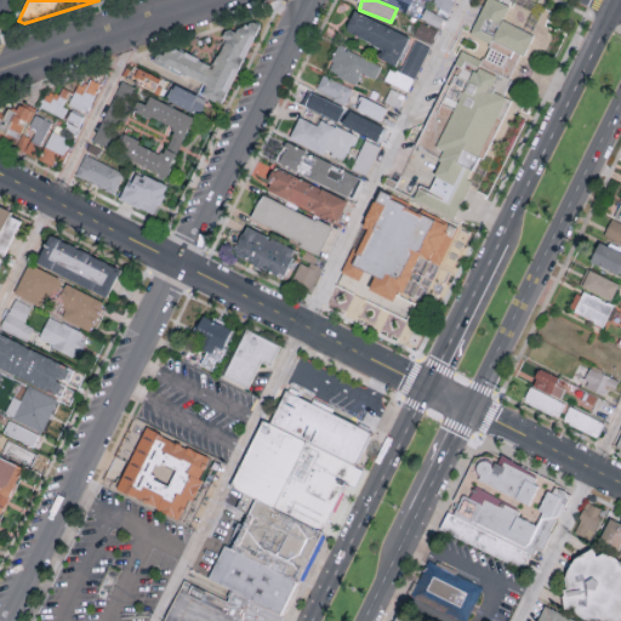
[(410,0),(382,0),(406,10),(410,0)]
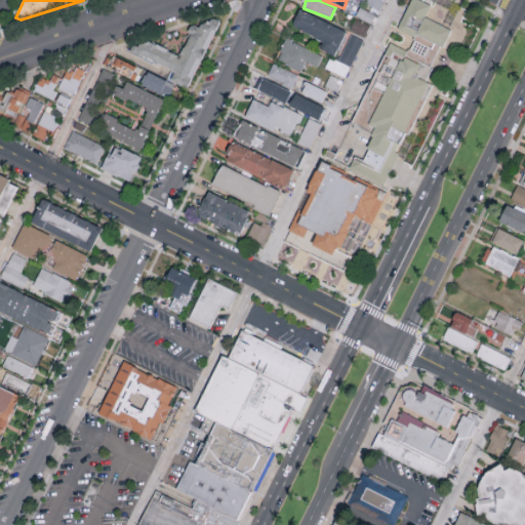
[(411,0),(419,0),(433,6),(427,17),(453,31),(444,48),(440,46),(430,67),(434,69),(428,82),(435,86),(410,135),(406,133),(401,145),(397,153),(400,154),(384,188),(350,170),(356,158),(364,161),(369,151),(367,150),(373,137),(370,135),(371,133),(351,123),(386,55),(391,57),(393,52),(404,57),(409,48),(410,48),(413,43),(411,42),(413,38),(397,30),(411,0)]
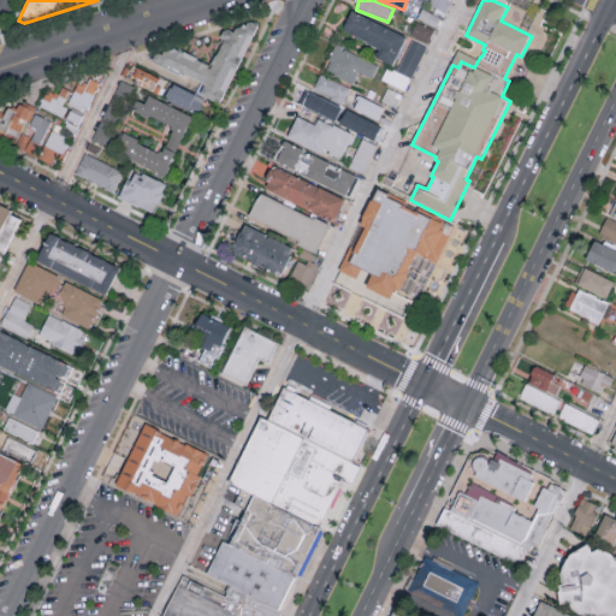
[(430,0),(428,4),(448,11),(451,0),(430,0)]
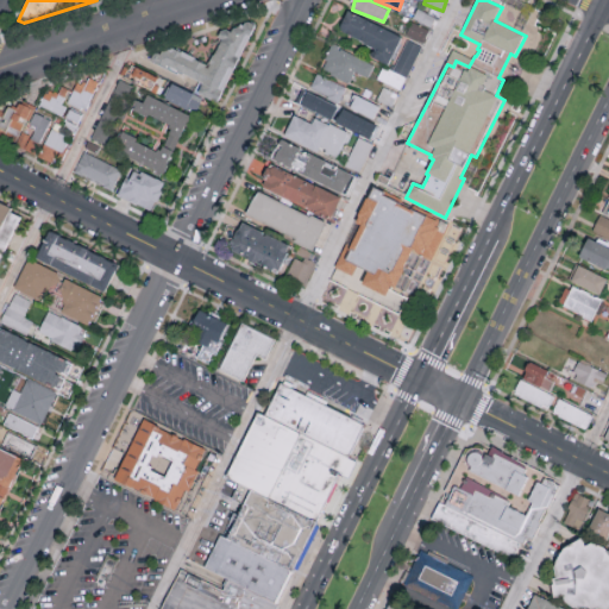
[(388,63),(401,35),(346,10),(337,30),(372,46),(369,55),(388,63)]
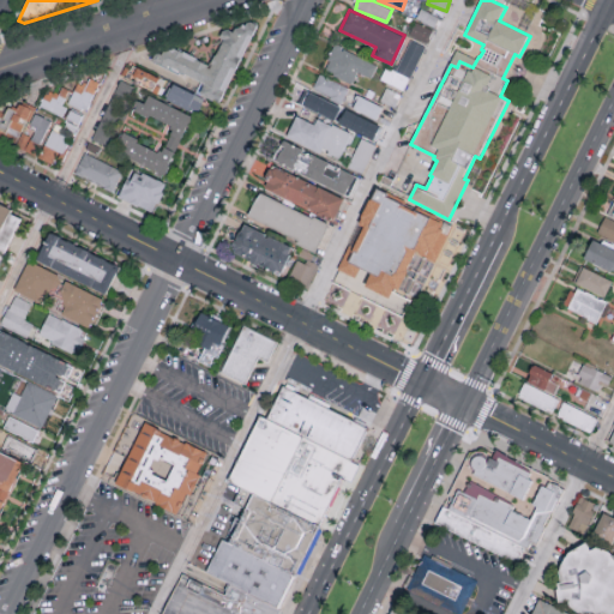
[(433,28),(414,20),(409,35),(427,42),(433,28)]
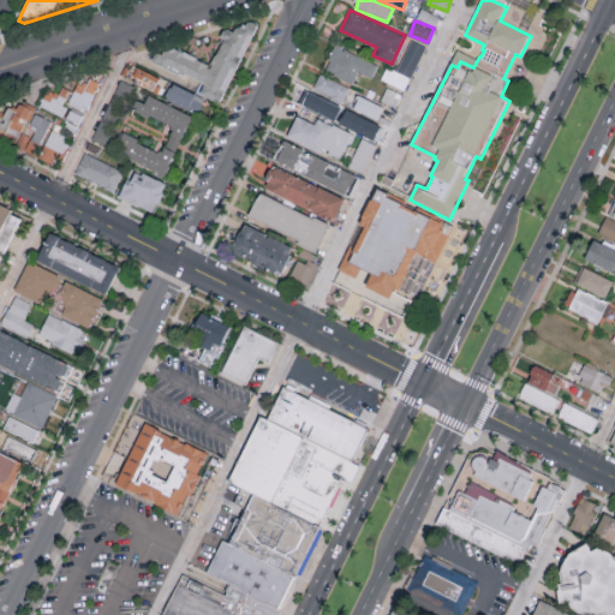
[(260,27),(252,23),(222,33),(220,39),(225,41),(212,67),(174,49),(155,55),(151,61),(202,87),(198,95),(220,106),(260,27)]
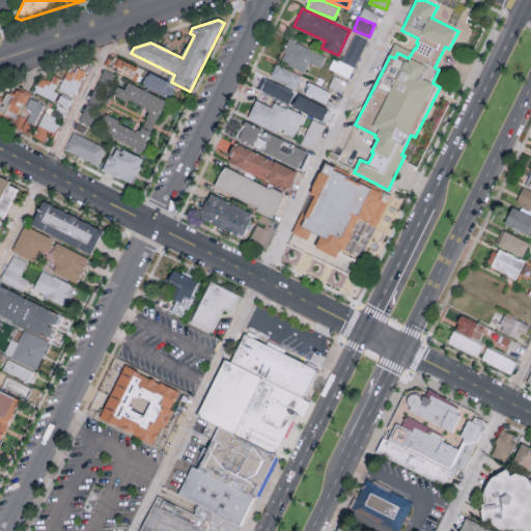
[(366,38),(354,33),(341,61),(333,58),(328,68),(350,78),(366,38)]
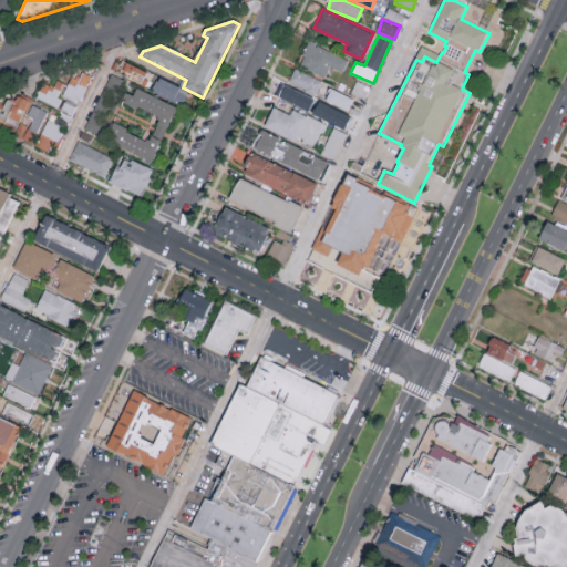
[(348,58),(308,42),(298,65),(325,75),(329,66),(342,72),(348,58)]
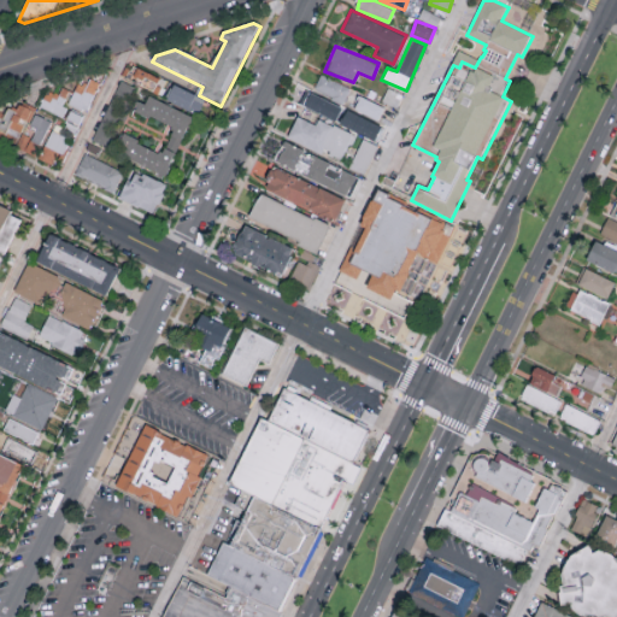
[(125,76),(157,93),(164,81),(131,64),(125,76)]
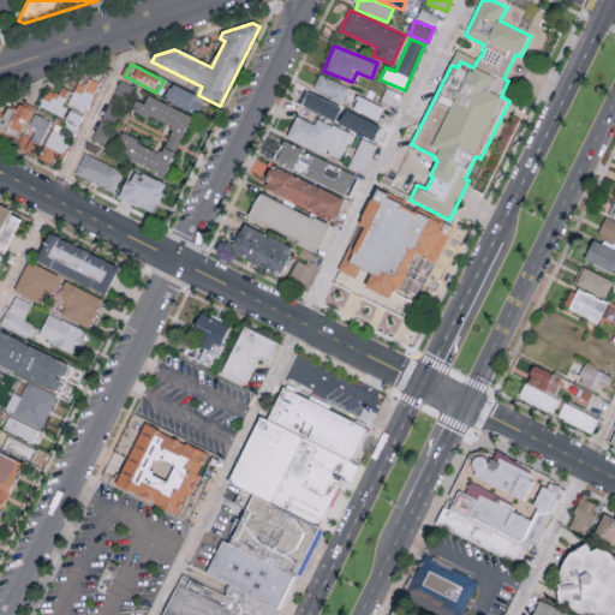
[(348,87),(320,75),(312,89),(342,101),(348,87)]
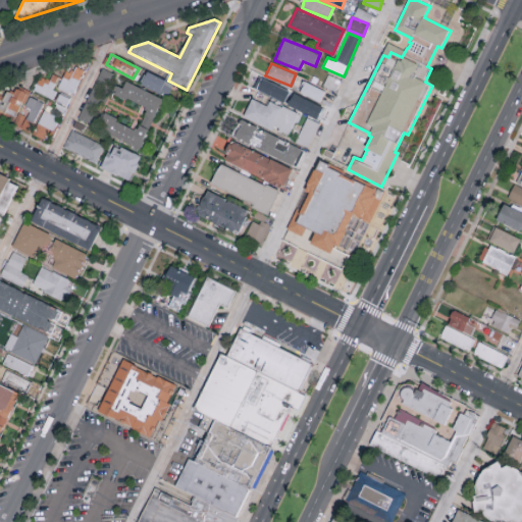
[(84,71),(50,143),(0,118),(0,92),(76,67),(84,71)]
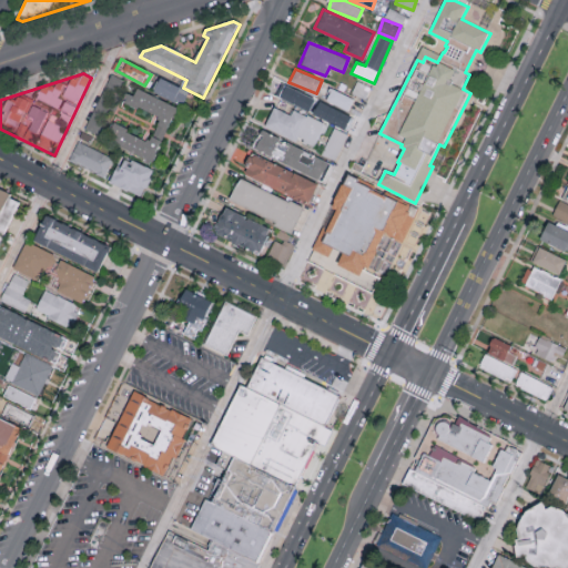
[(124,79),(111,73),(85,128),(99,134),(124,79)]
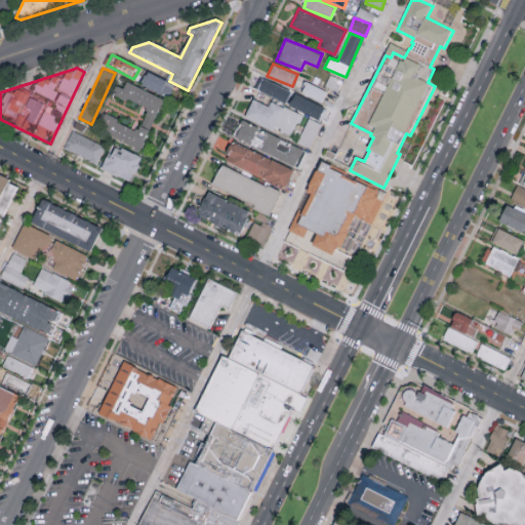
[(139,83),(167,96),(173,84),(146,70),(139,83)]
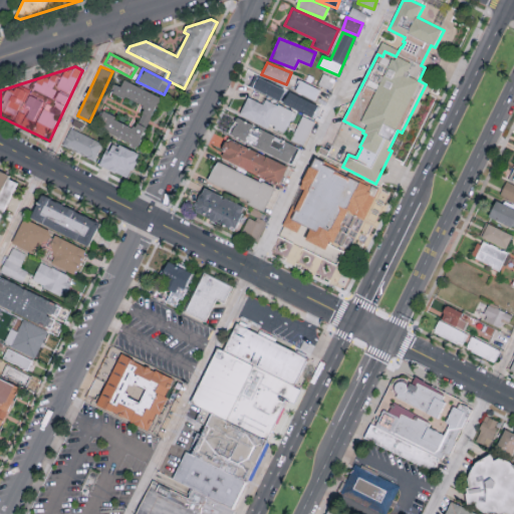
[(278,100),(284,88),(256,75),(251,86),(278,100)]
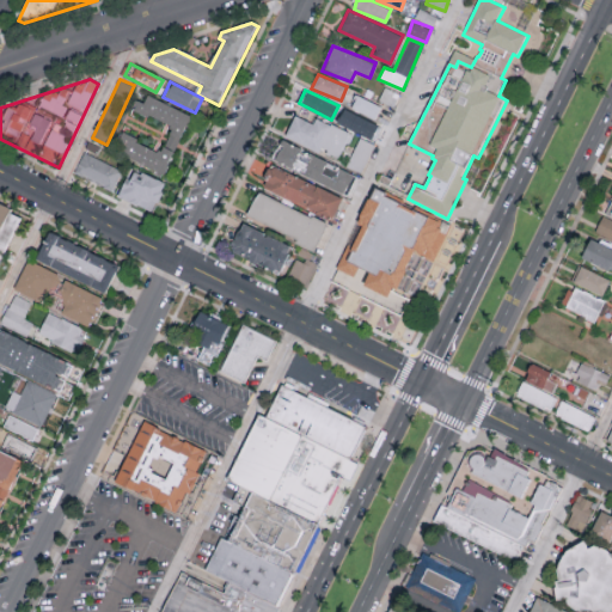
[(190,114),(146,95),(142,102),(135,98),(130,108),(171,126),(161,151),(120,132),(111,150),(164,173),(190,114)]
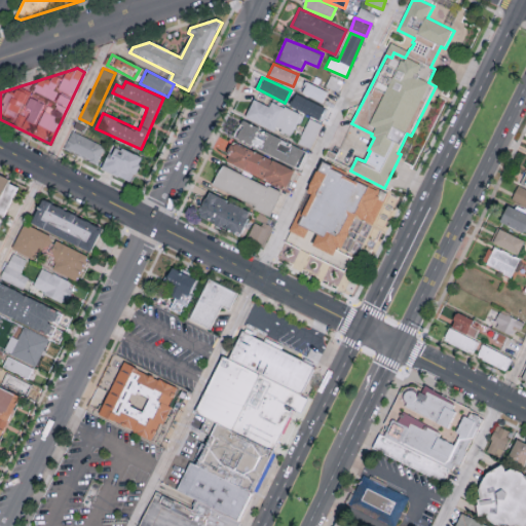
[(301,92),(323,102),(328,90),(306,82),(301,92)]
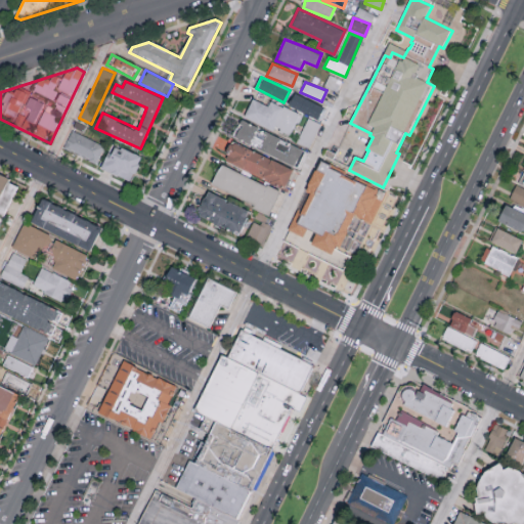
[(289,104),(319,120),(325,107),(294,93),(289,104)]
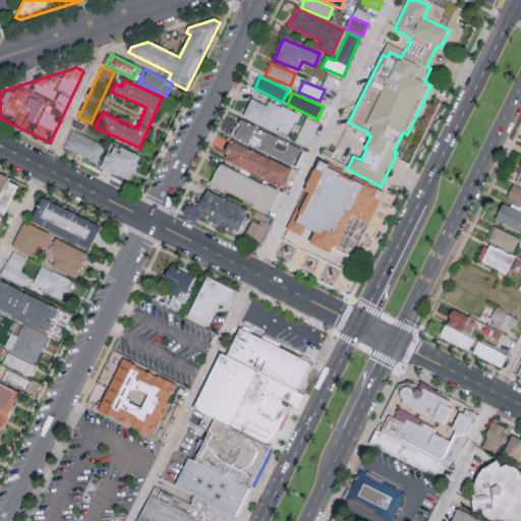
[(288,135),(298,112),(269,100),(267,105),(250,98),(242,116),(288,135)]
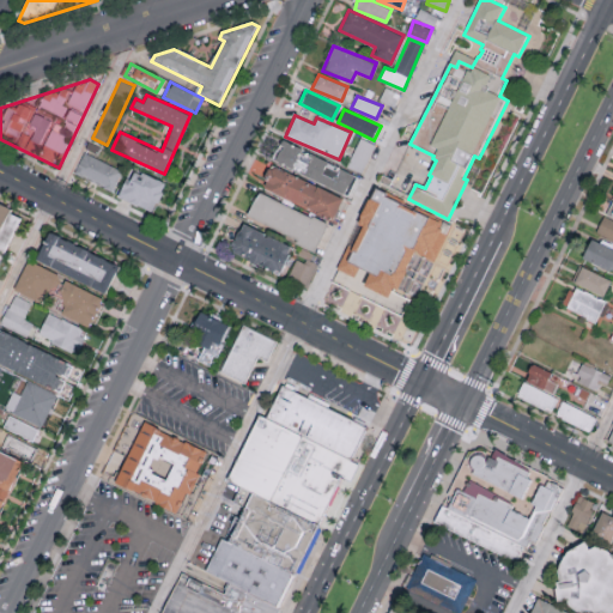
[(363,173),(372,143),(358,138),(347,168),(363,173)]
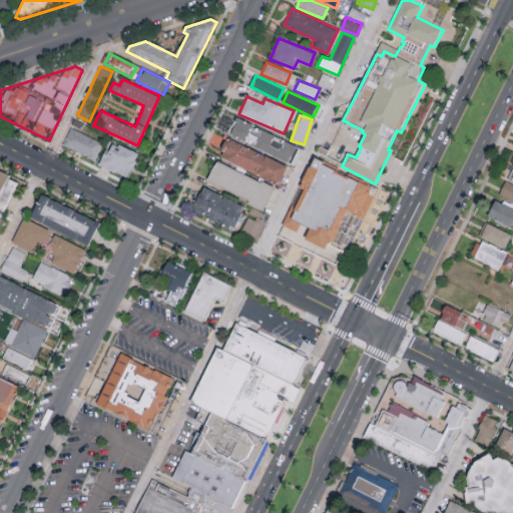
[(299,145),(235,117),(228,134),(291,162),(299,145)]
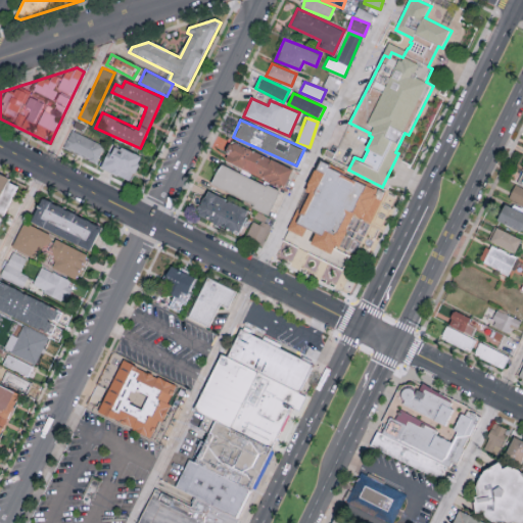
[(63,148),(97,160),(104,143),(70,131),(63,148)]
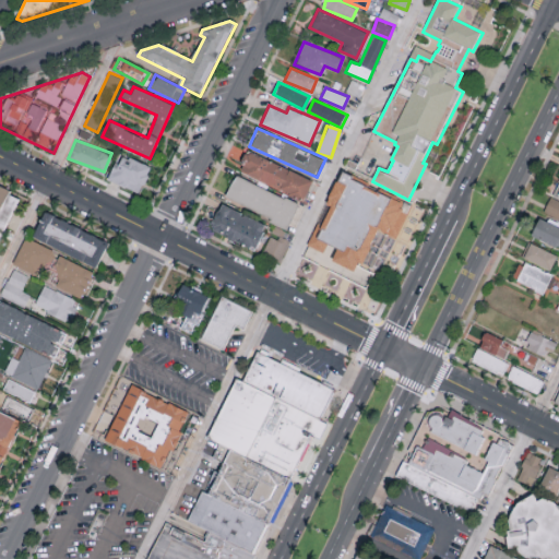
[(305,198),(312,178),(246,152),(237,171),(305,198)]
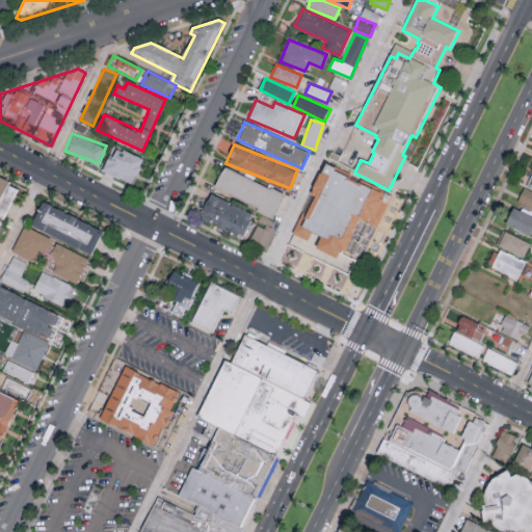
[(113,145),(103,170),(133,184),(143,158),(113,145)]
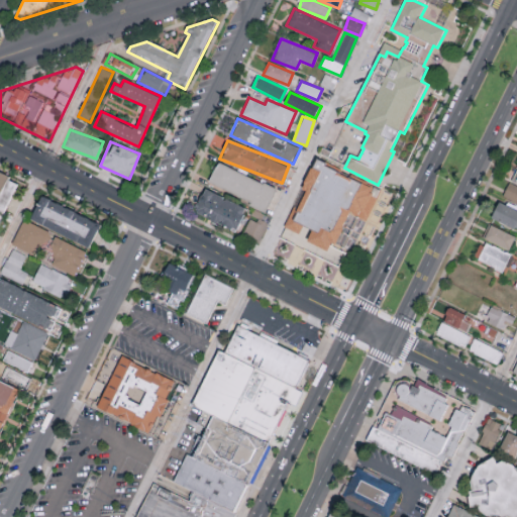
[(318,159),(285,226),(328,248),(332,242),(335,244),(351,213),(366,220),(381,191),(318,159)]
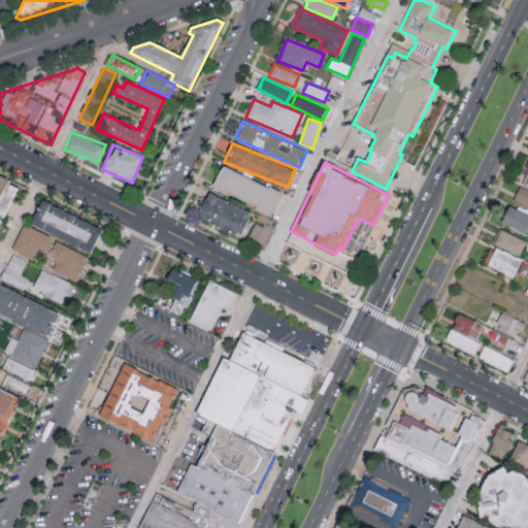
[(222,164),(211,187),(271,215),(282,193),(222,164)]
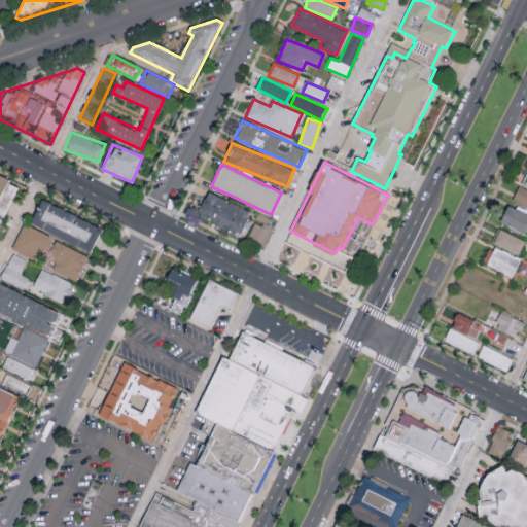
[(0,225),(19,189),(0,179),(0,225)]
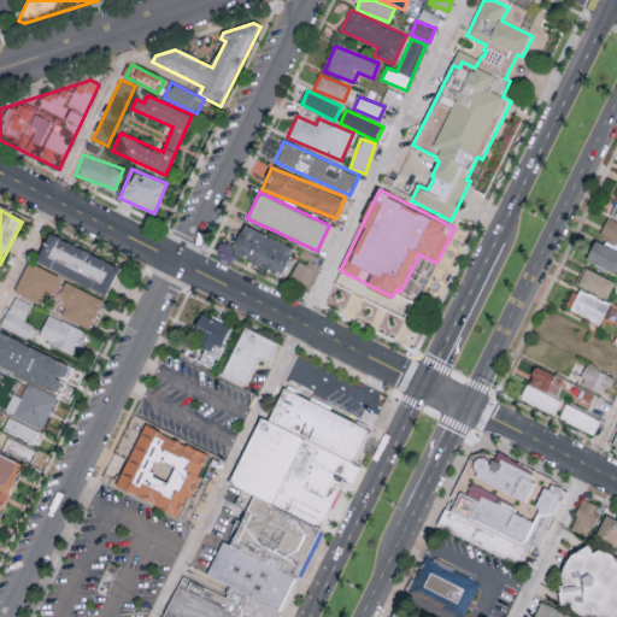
[(616,222),(606,218),(599,234),(616,240),(616,222)]
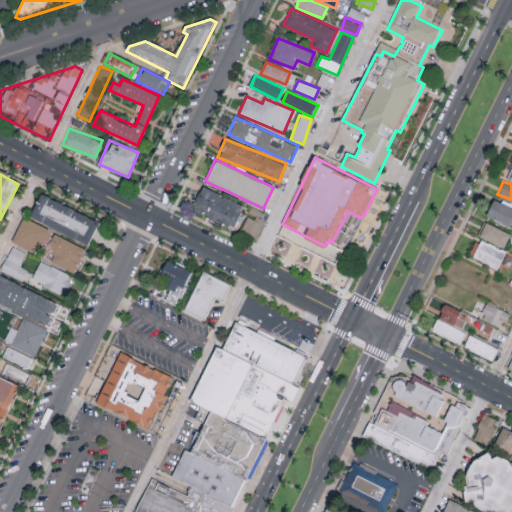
[(243,205),(201,186),(191,209),(233,228),(243,205)]
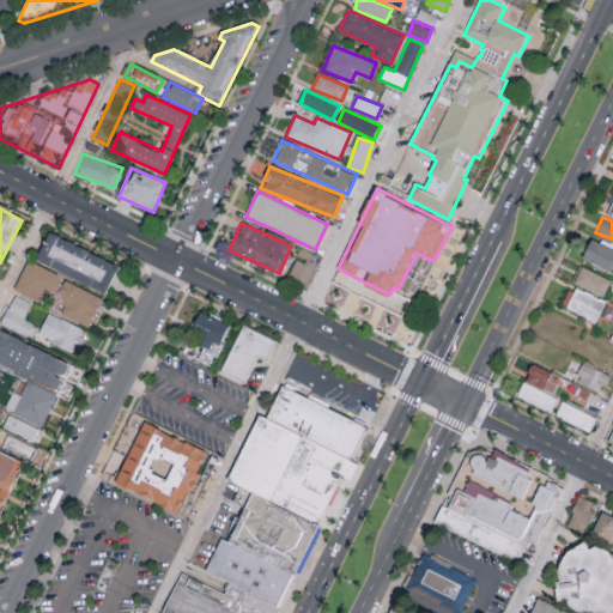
[(105,293),(119,265),(47,231),(34,260),(105,293)]
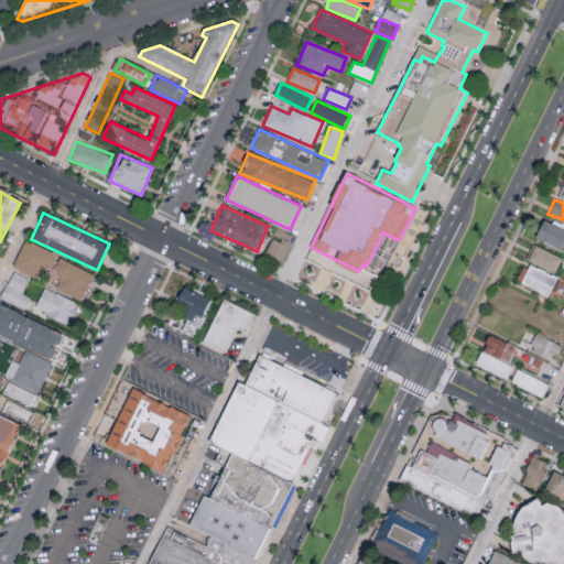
[(563,228),(543,219),(535,237),(563,249),(563,228)]
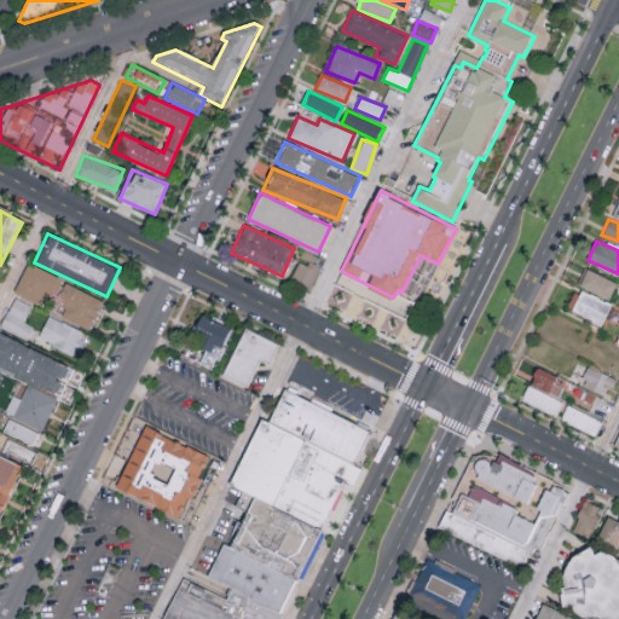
[(320,268),(301,259),(290,282),(310,291),(320,268)]
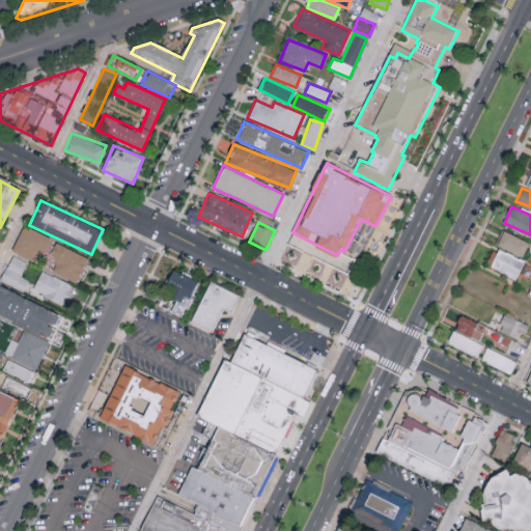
[(11,251),(33,260),(37,251),(57,259),(52,272),(80,283),(90,257),(51,242),(53,238),(22,225),(11,251)]
